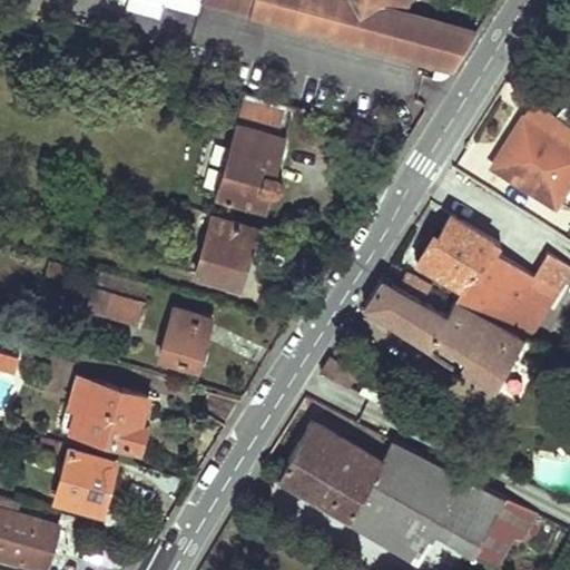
[(471,0),(460,19),(410,7),(411,0),(228,0),(460,61),(498,0),(471,0)]
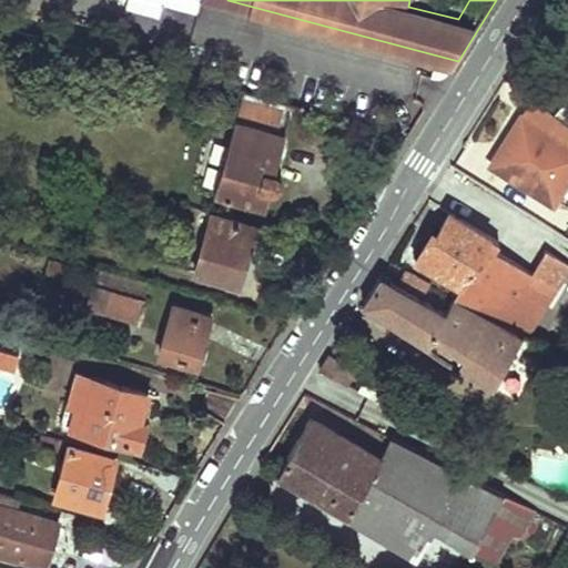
[(168,33),(130,22),(119,61),(156,71),(168,33)]
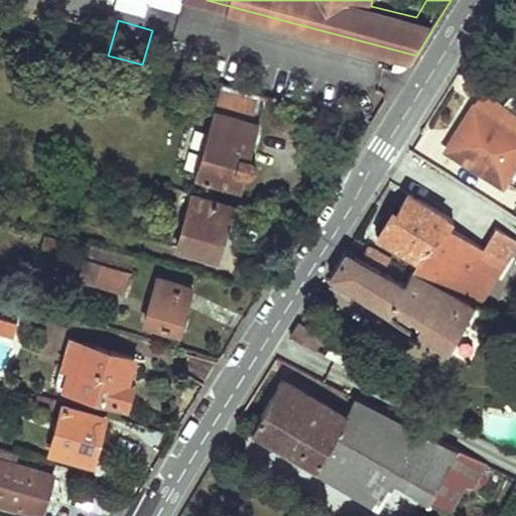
[(197,174),(240,186),(244,170),(249,170),(252,168),(253,166),(253,163),(252,160),(249,158),(243,156),(247,142),(252,144),(264,98),(221,86),(197,174)]
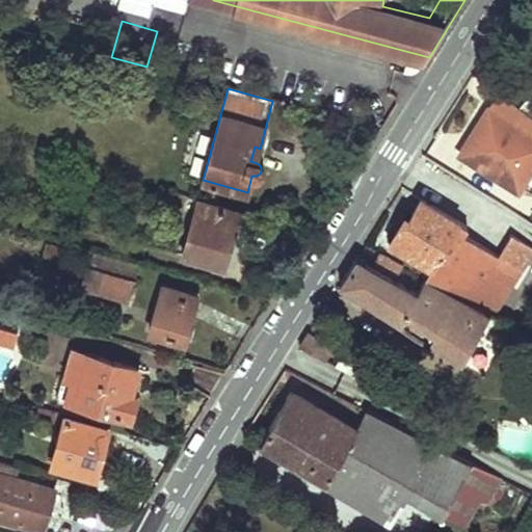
[(531,136),(487,109),(459,154),(517,191),(531,167),(531,136)]
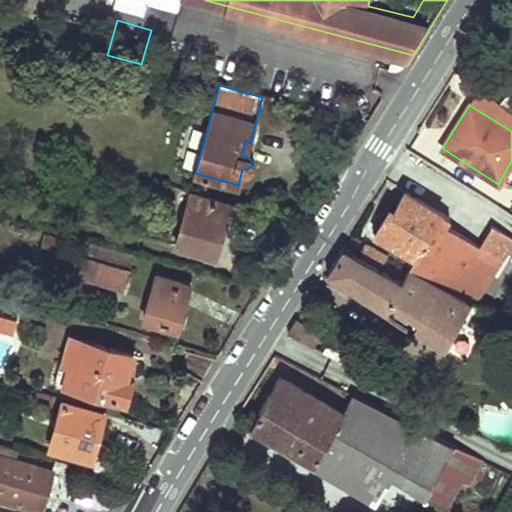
[(478,248),(490,229),(476,220),(486,205),(486,198),(407,149),(386,180),(404,192),(447,221),(444,226),(478,248)]
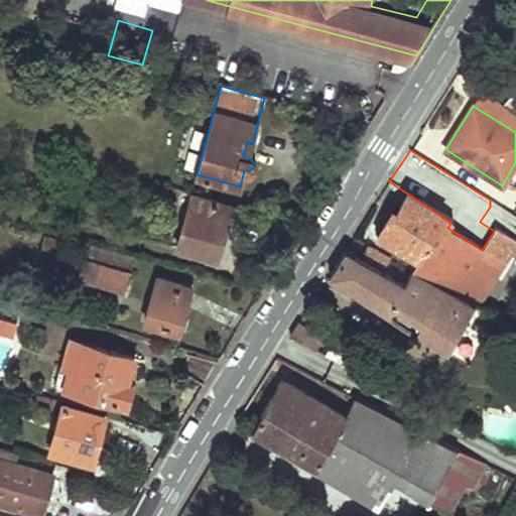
[(194,191),(176,248),(216,260),(221,243),(216,241),(228,203),(194,191)]
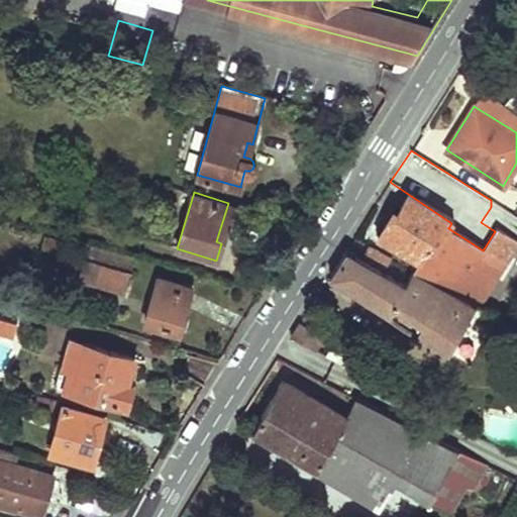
[(475,304),(479,306),(516,244),(495,231),(483,250),(448,228),(451,223),(408,194),(398,212),(394,219),(389,217),(389,218),(378,237),(418,260),(412,271),(475,304)]
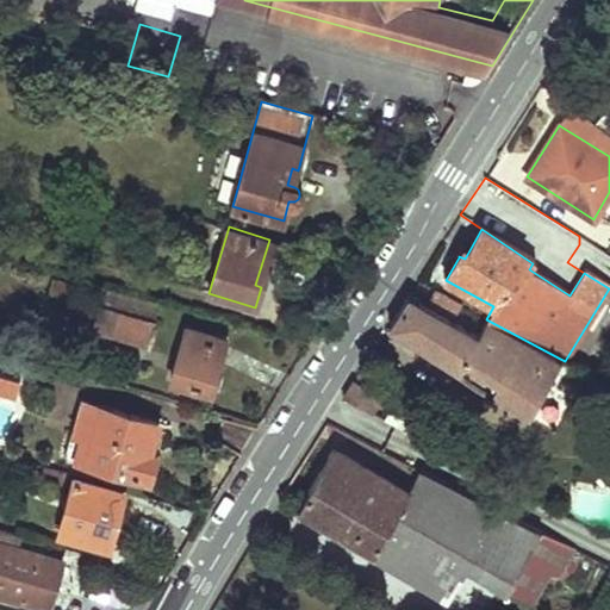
[(579,244),(567,262),(584,273),(596,254),(580,243),(579,244)]
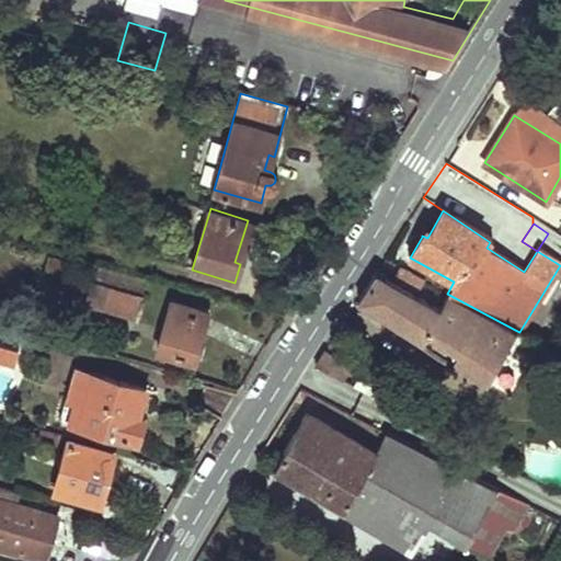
[(425,227),(420,236),(422,237),(422,236),(427,238),(432,230),(425,227)]
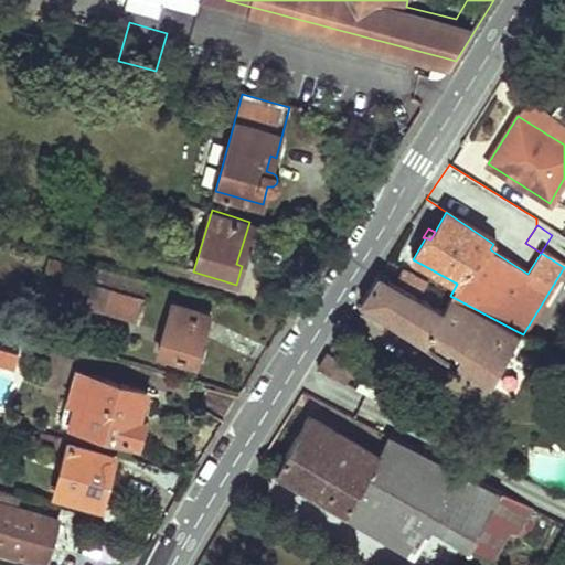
[(552,235),(541,253),(564,267),(564,266),(564,234),(556,228),(552,235)]
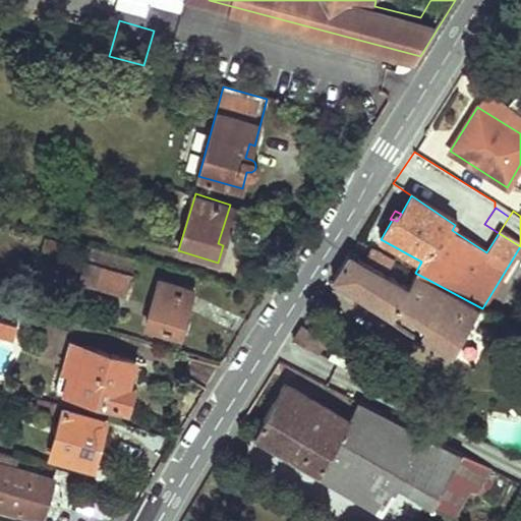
[(69,244),(45,237),(42,248),(66,255),(69,244)]
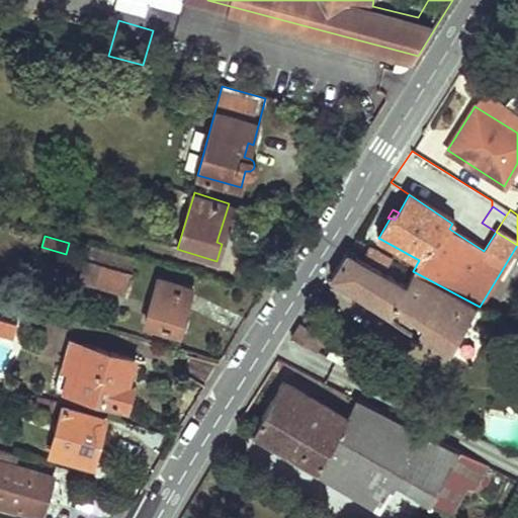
[(136,257),(91,244),(80,279),(125,292),(136,257)]
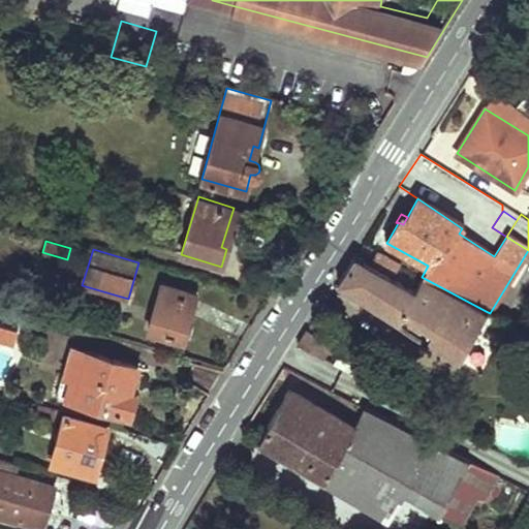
[(370,265),(354,256),(337,283),(459,360),(473,334),(486,311),(422,277),(414,289),(393,277),(400,263),(377,251),(370,265)]
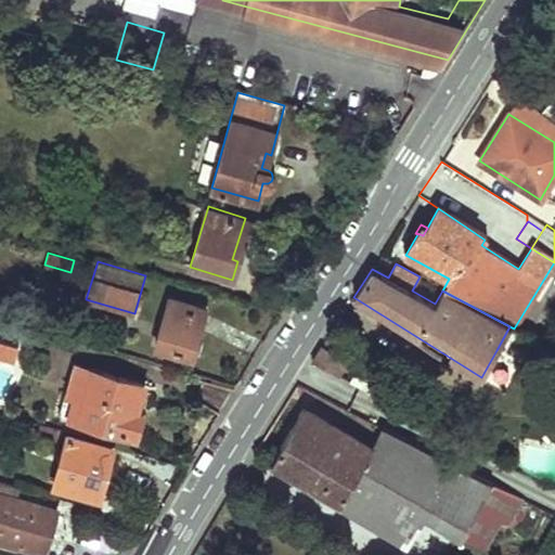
[(169,297),(156,345),(192,356),(205,308),(169,297)]
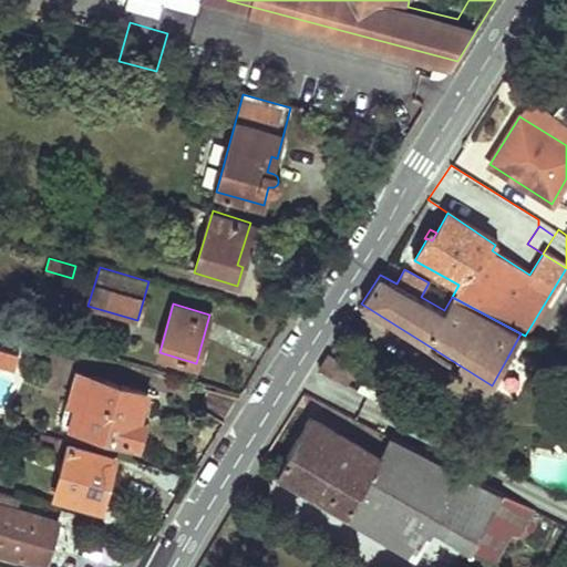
[(354,346),(340,337),(318,370),(343,384),(353,369),(343,362),(354,346)]
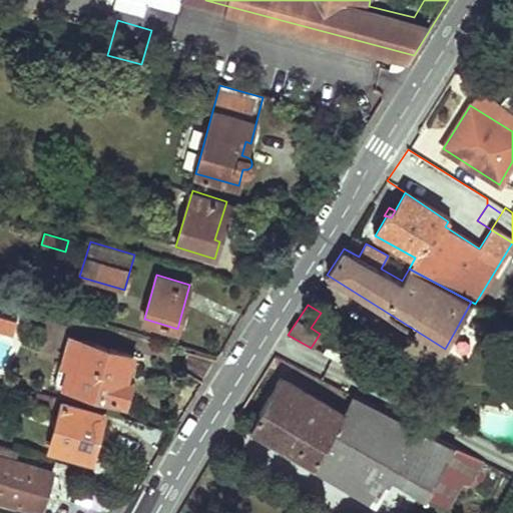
[(321,313),(311,328),(320,334),(330,319),(321,313)]
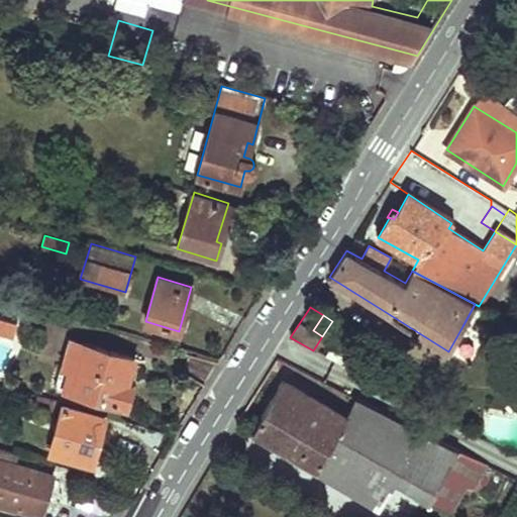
[(18,323),(0,317),(0,330),(14,334),(18,323)]
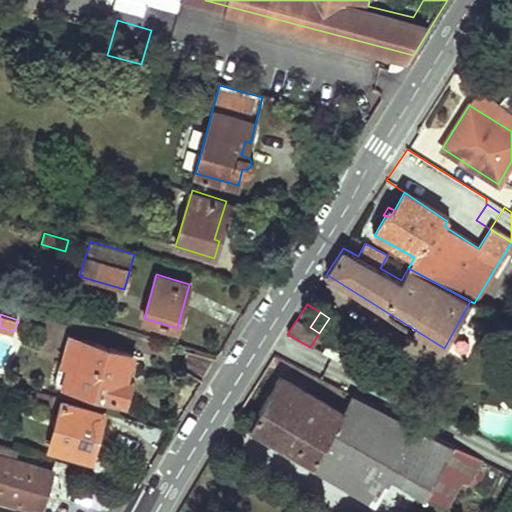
[(480,337),(458,323),(444,348),(466,361),(480,337)]
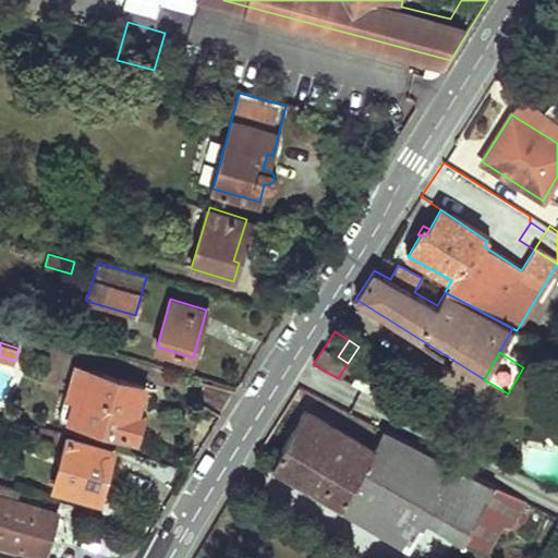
[(68,419),(136,439),(143,415),(136,413),(144,386),(74,365),(69,384),(71,388),(69,393),(64,397),(59,415),(62,420),(67,421),(68,419)]
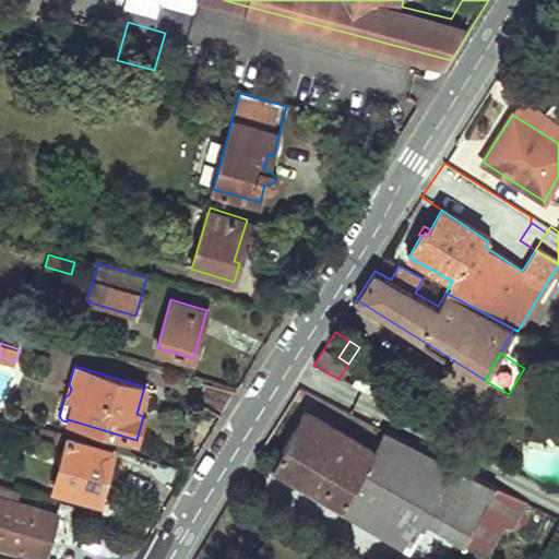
[(513,525),(527,501),(496,486),(475,475),(430,452),(384,429),(375,450),(306,412),(273,467),(408,547),(426,518),(489,554),(504,524),(513,525)]
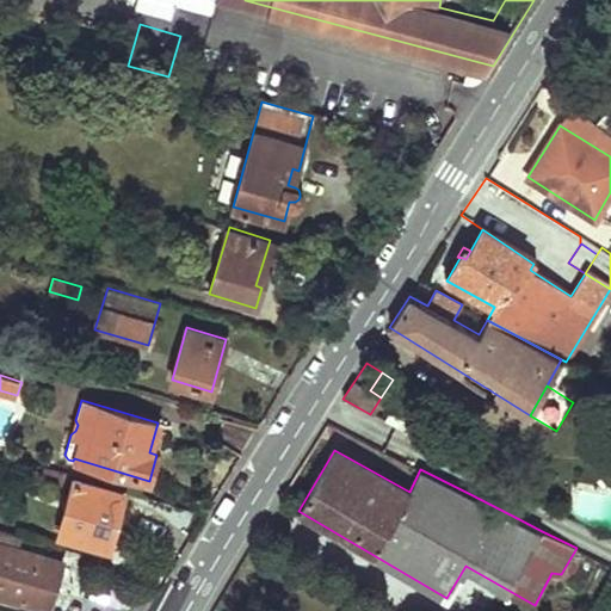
[(124,492),(75,479),(60,534),(109,547),(124,492)]
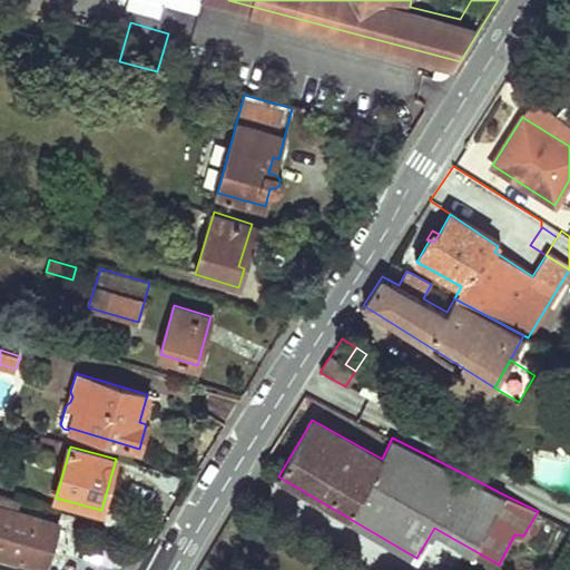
[(0,553),(46,567),(58,524),(17,512),(20,500),(0,493),(0,553)]
